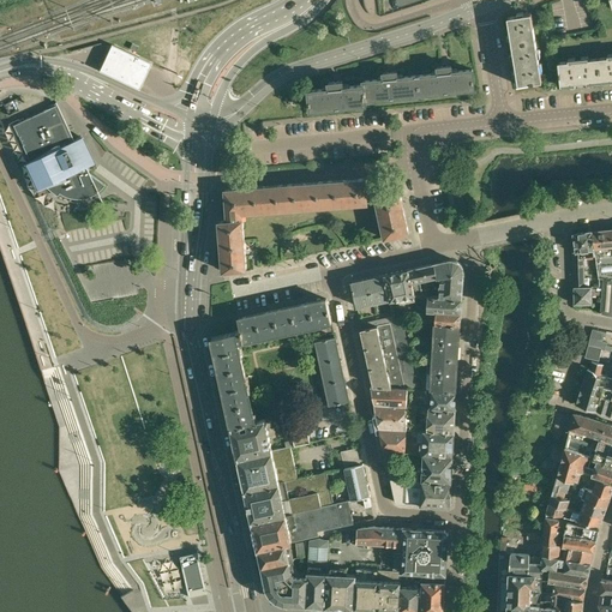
[(529,16),(505,19),(509,36),(532,33),(529,16)]
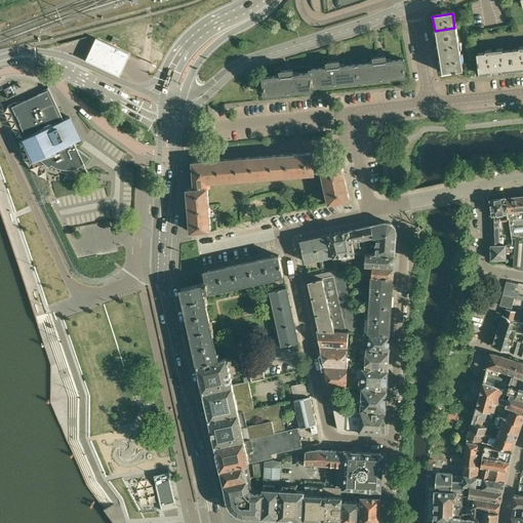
[(454,28),(435,31),(441,74),(441,75),(461,71),(454,28)]
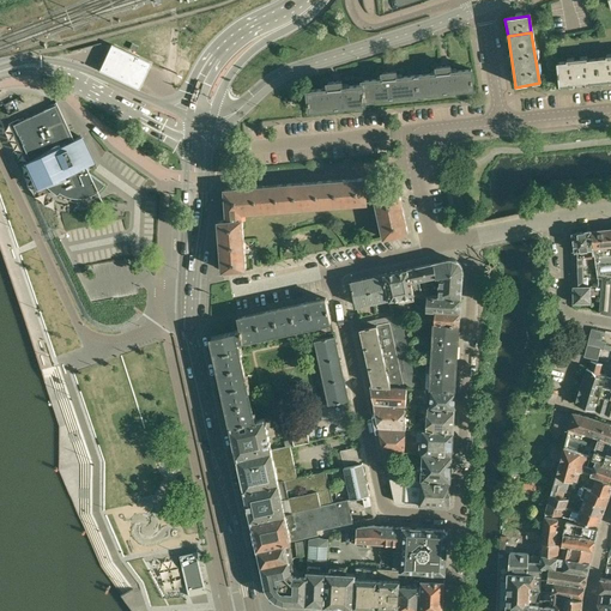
[(147,70),(108,53),(97,74),(138,92),(147,70)]
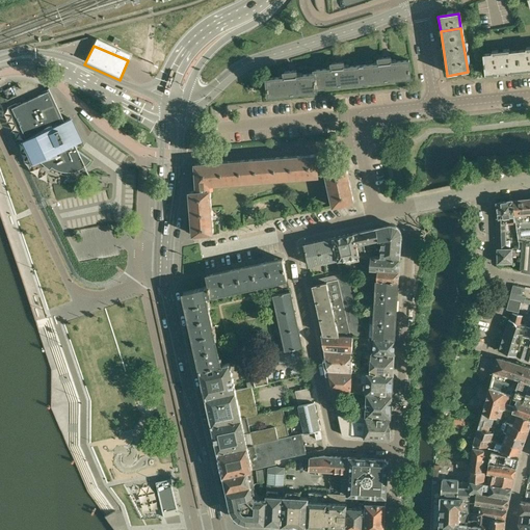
[(529,70),(529,50),(517,52),(519,72),(529,70)]
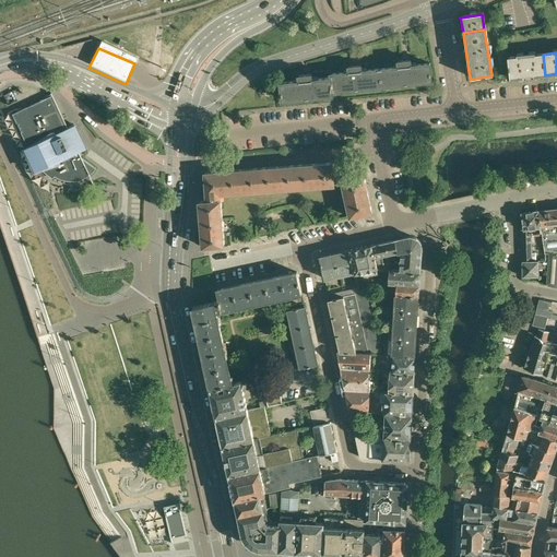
[(543,55),(507,59),(509,79),(545,75),(543,55)]
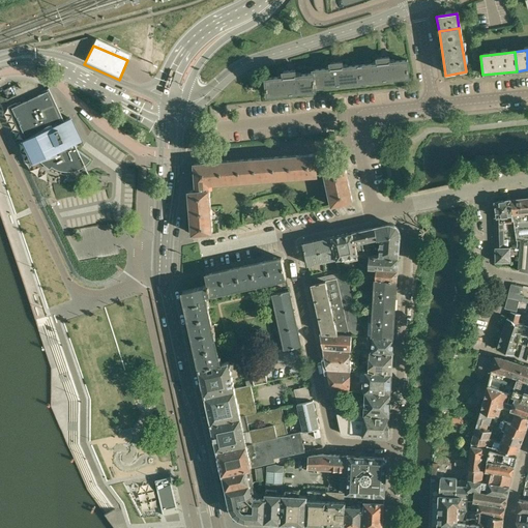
[(377,64),(359,66),(361,84),(408,79),(406,61),(388,63),(388,59),(376,60),(377,64)]
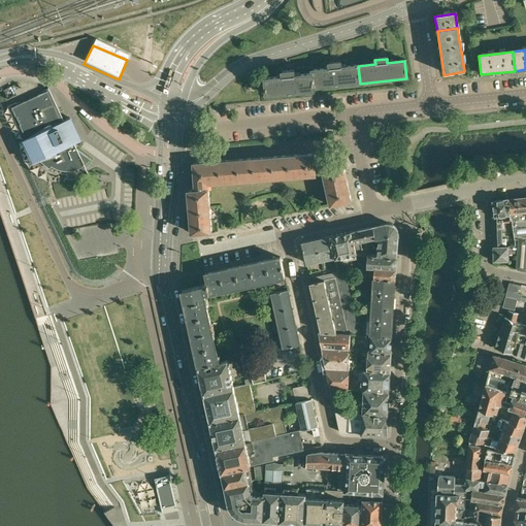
[(360,84),(358,66),(340,68),(339,63),(328,65),(328,69),(310,71),(311,74),(313,90),(360,84)]
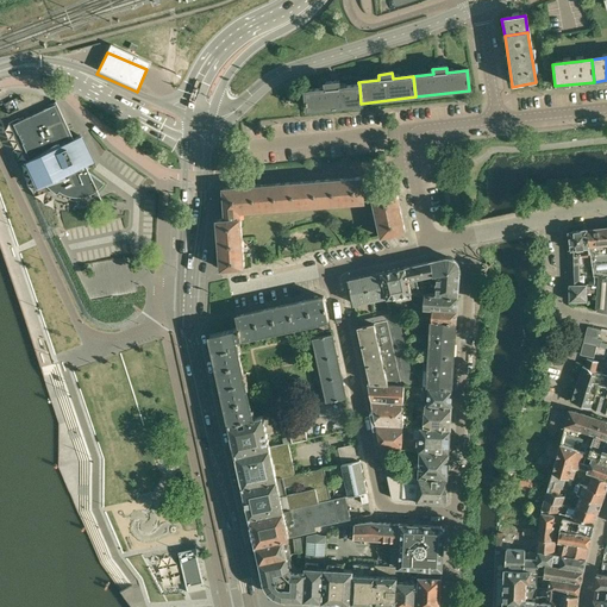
[(361,104),(360,86),(339,88),(338,82),(324,83),(325,89),(304,92),(306,111),(361,104)]
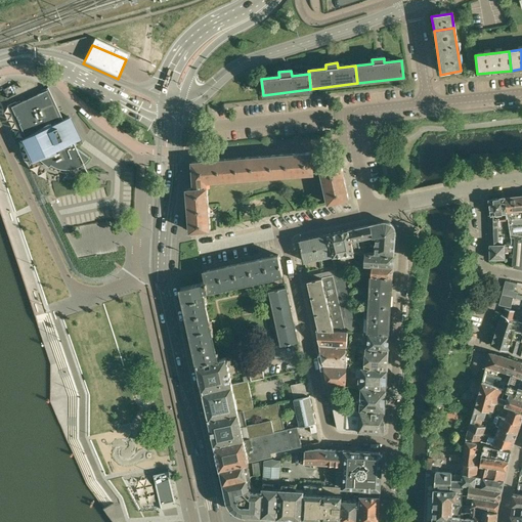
[(46,91),(9,109),(28,147),(29,149),(30,151),(31,154),(32,155),(34,157),(35,159),(37,160),(38,162),(40,163),(41,164),(47,169),(48,167),(51,168),(53,169),(56,170),(59,171),(62,171),(64,172),(68,171),(71,171),(74,170),(76,169),(79,168),(80,167),(83,165),(84,164),(85,163),(86,162),(87,161),(88,160),(75,150),(72,143),(78,141),(68,119),(61,121),(46,88),(45,89),(46,91)]
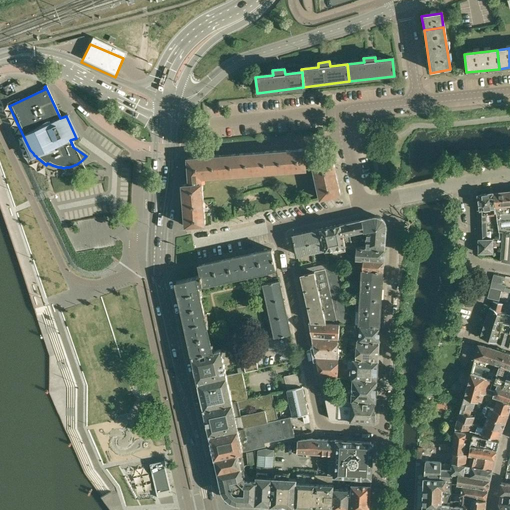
[(303,150),(268,153),(270,173),(304,171),(303,150)]
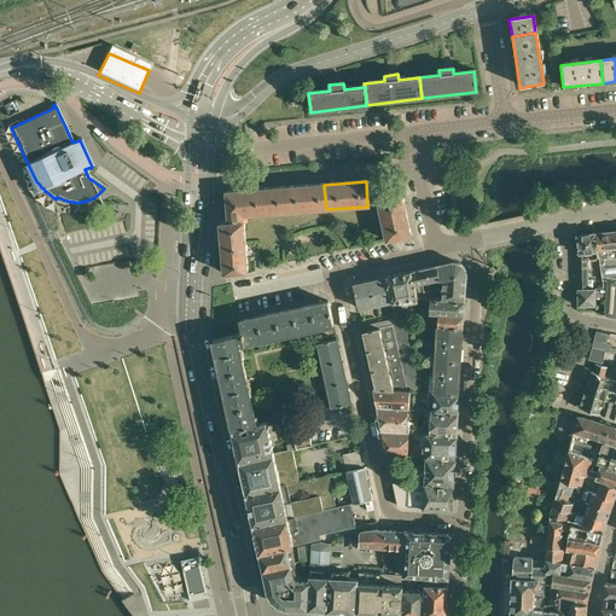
[(324,185),(282,189),(283,213),(326,209),(324,185)]
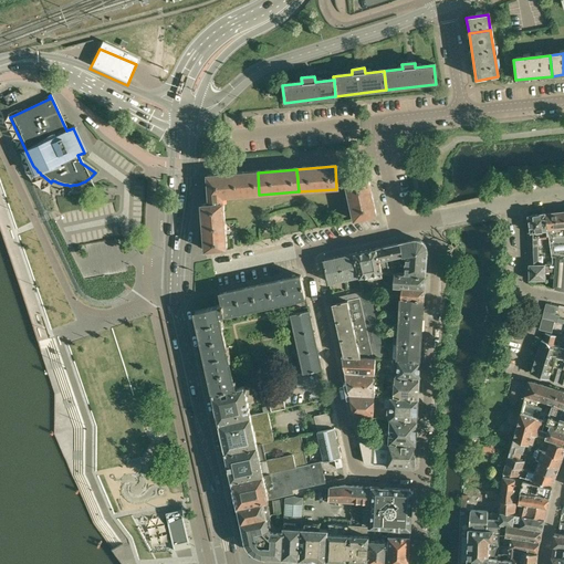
[(258,173),(219,175),(221,198),(259,195),(258,173)]
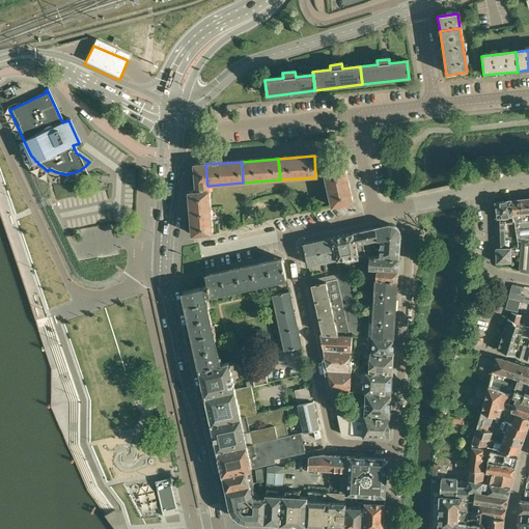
[(188,193),(188,203),(209,202),(207,186),(205,164),(193,165),(195,192),(188,193)]
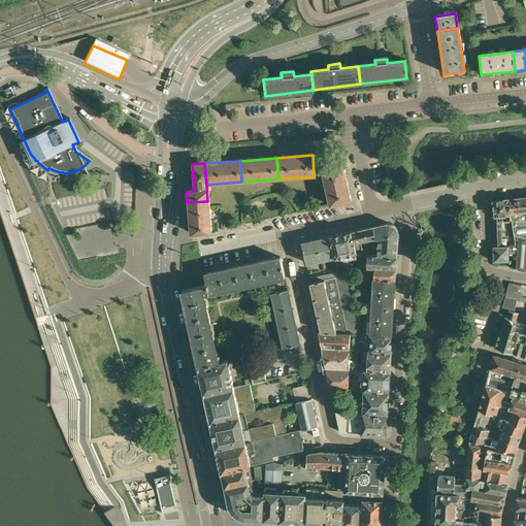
[(321,172),(323,178),(329,206),(350,202),(341,168),(321,172)]
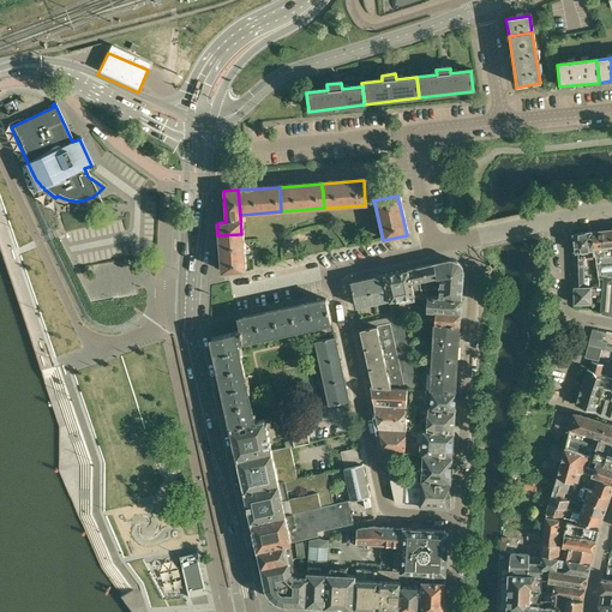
[(598,280),(601,281),(611,281),(611,231),(591,233),(594,259),(597,276),(598,280)]
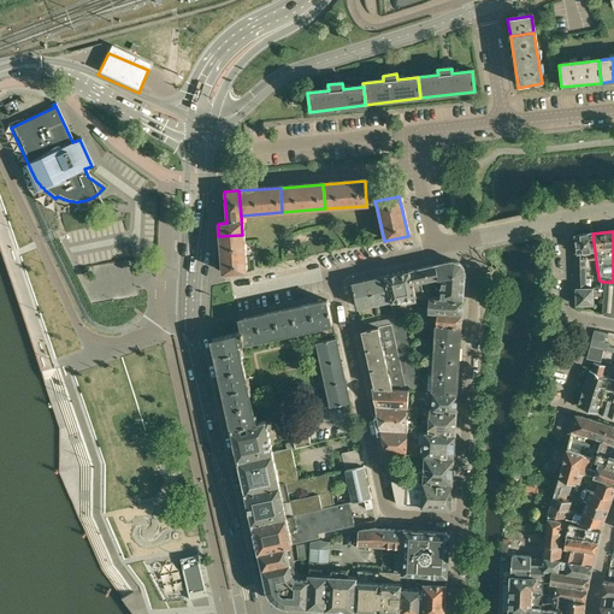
[(576,254),(573,254),(573,264),(584,261),(584,260),(595,258),(596,260),(592,234),(573,236),(576,254)]
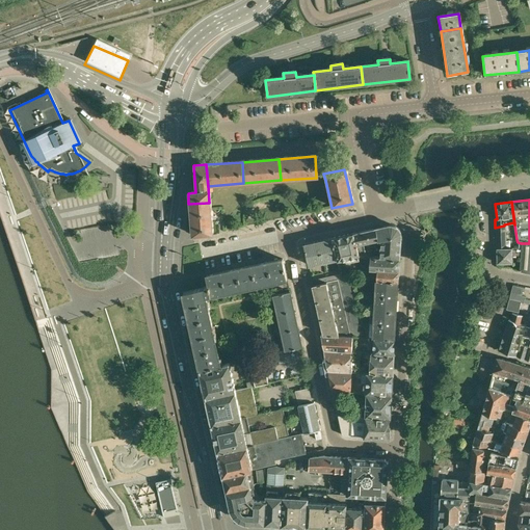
[(209,203),(188,204),(191,236),(211,234),(209,203)]
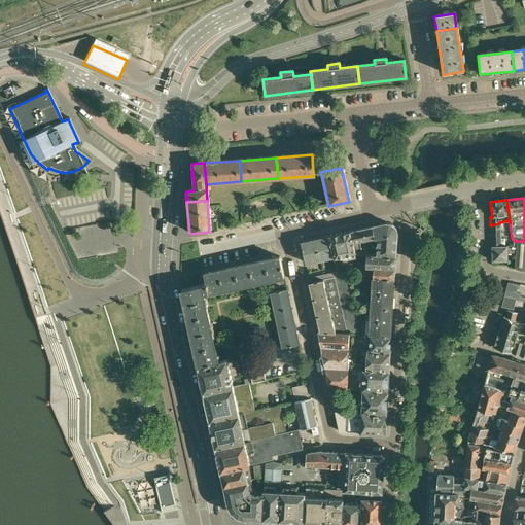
[(499,223),(490,225),(491,247),(512,247),(515,247),(516,241),(513,240),(512,237),(500,237),(499,223)]
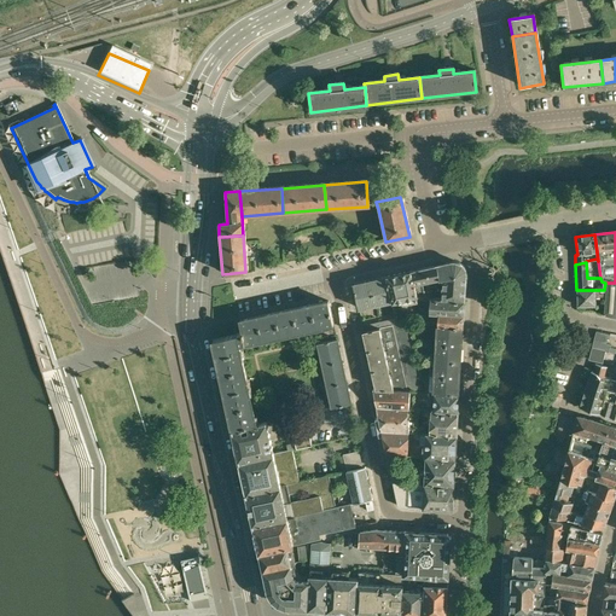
[(451,263),(424,269),(428,283),(442,279),(452,277),(452,279),(465,278),(465,277),(465,274),(464,273),(464,271),(463,269),(462,267),(459,266),(458,265),(455,263),(454,263),(452,263),(451,263)]
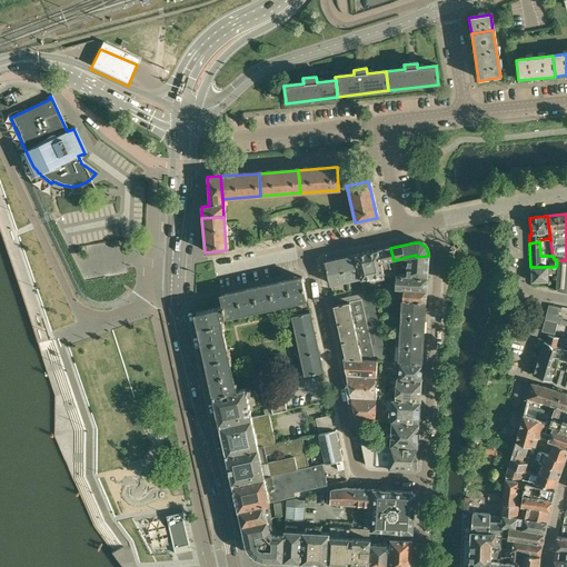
[(390,248),(377,251),(383,276),(390,276),(387,261),(394,260),(390,248)]
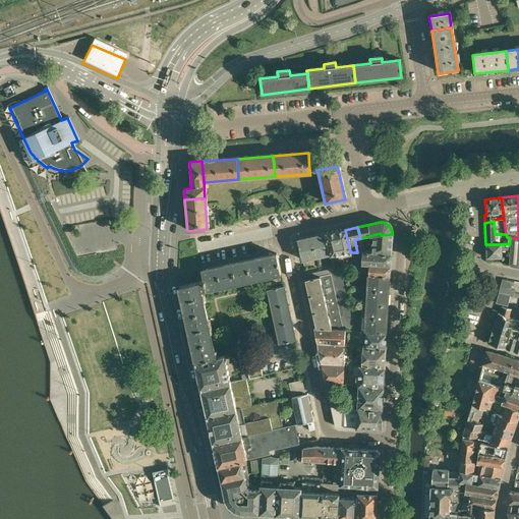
[(350,252),(345,230),(325,234),(330,254),(330,255),(337,253),(338,258),(350,255),(350,252)]
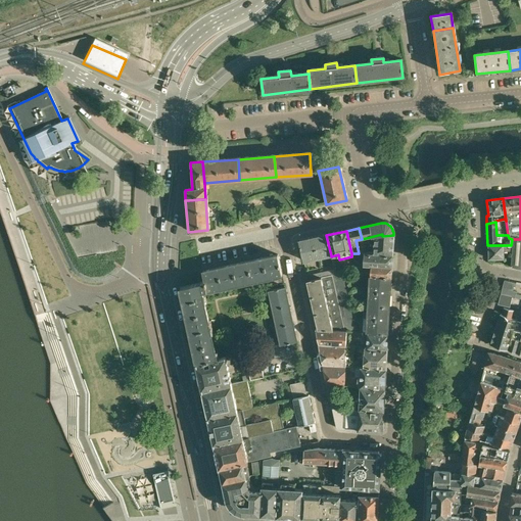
[(391,255),(393,235),(382,236),(382,234),(374,236),(373,254),(391,255)]
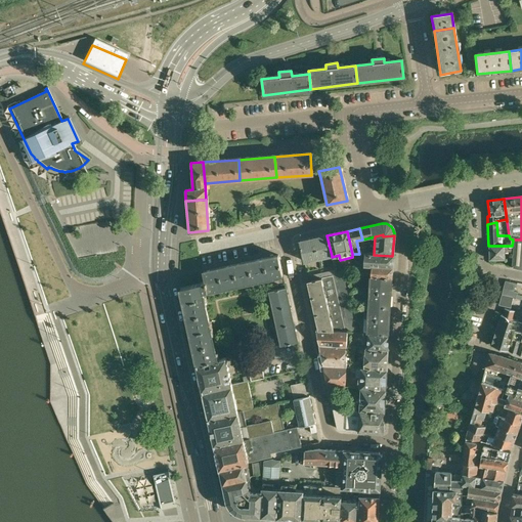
[(332,256),(327,235),(298,242),(303,262),(332,256)]
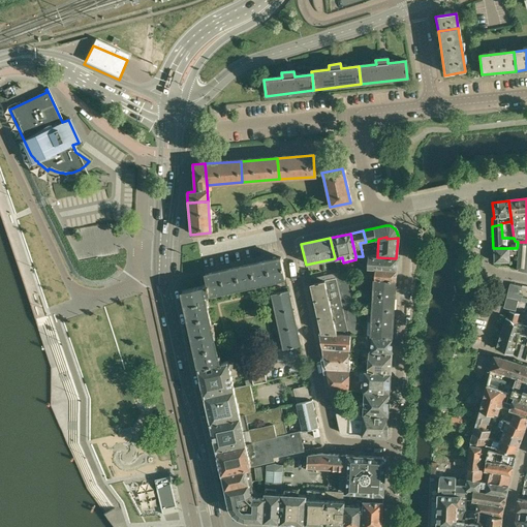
[(526,272),(526,242),(518,242),(517,248),(517,252),(517,255),(516,262),(516,271),(526,272)]
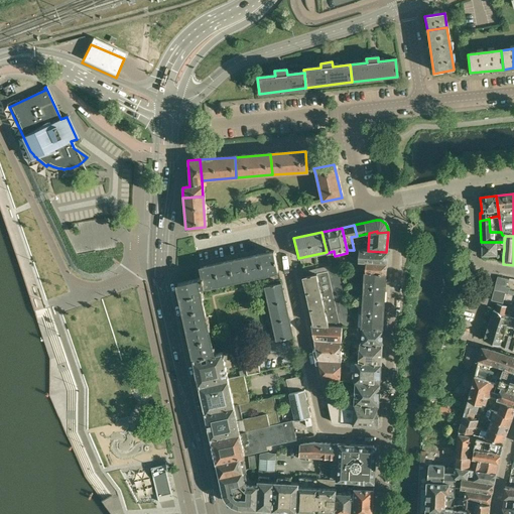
[(504,242),(501,242),(481,242),(480,242),(481,257),(496,257),(496,249),(504,249),(504,246),(504,242)]
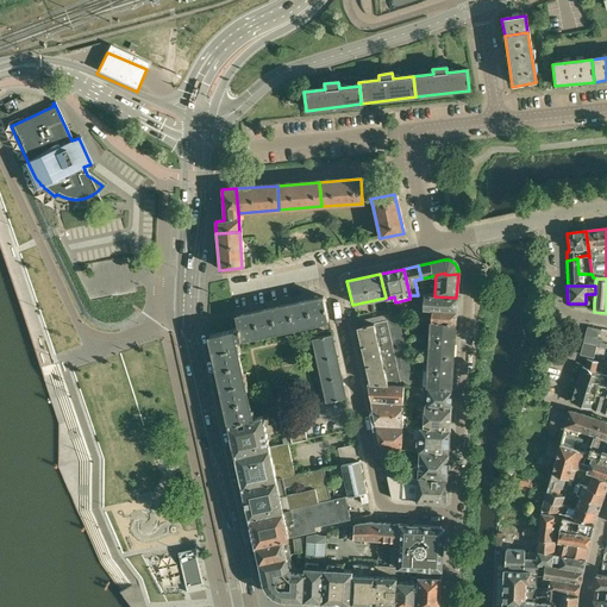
[(435,296),(427,295),(423,295),(421,310),(431,311),(456,312),(456,298),(435,296)]
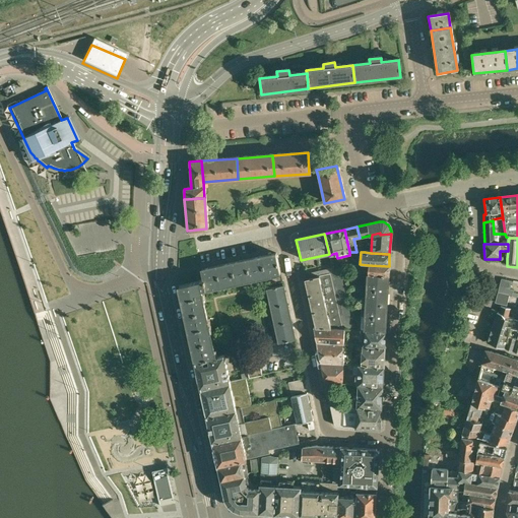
[(274,254),(246,260),(251,279),(279,273),(274,254)]
